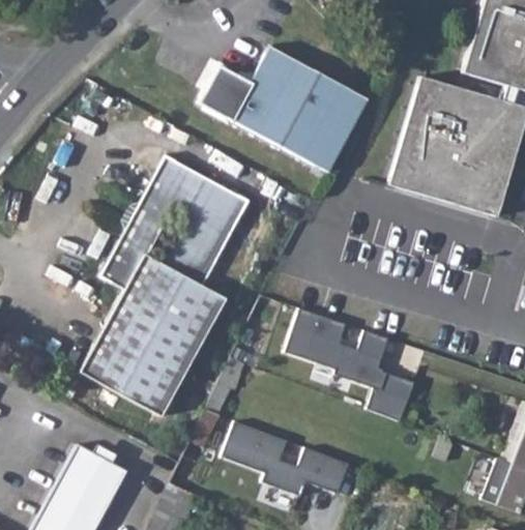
[(524,0),(487,0),(466,72),(508,85),(504,100),(424,76),(391,184),(499,215),(524,128),(524,0)]
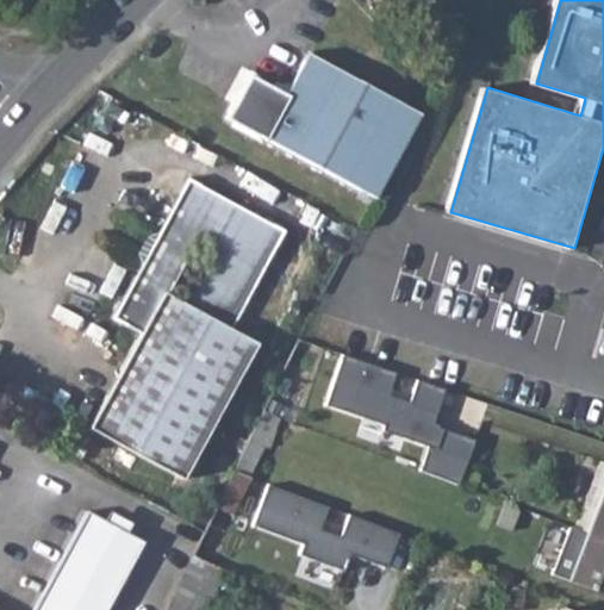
[(424,113),(315,54),(292,95),(255,75),(232,118),(379,198),(424,113)]
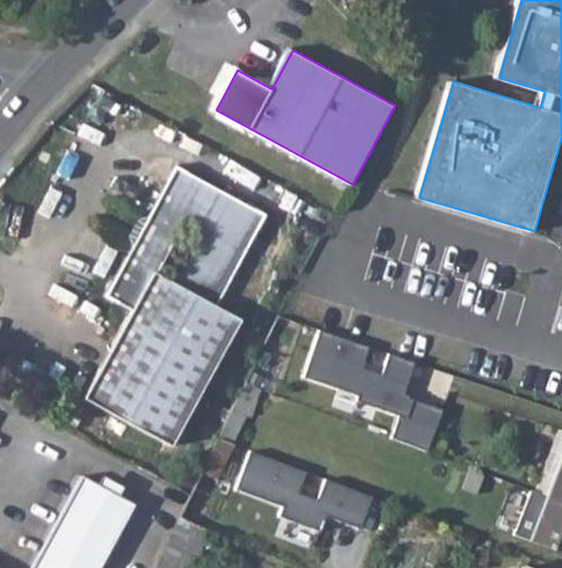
[(132,234),(135,245),(109,295),(135,310),(88,398),(175,445),(244,317),(218,305),(268,213),(179,165),(152,215),(142,219),(132,234)]
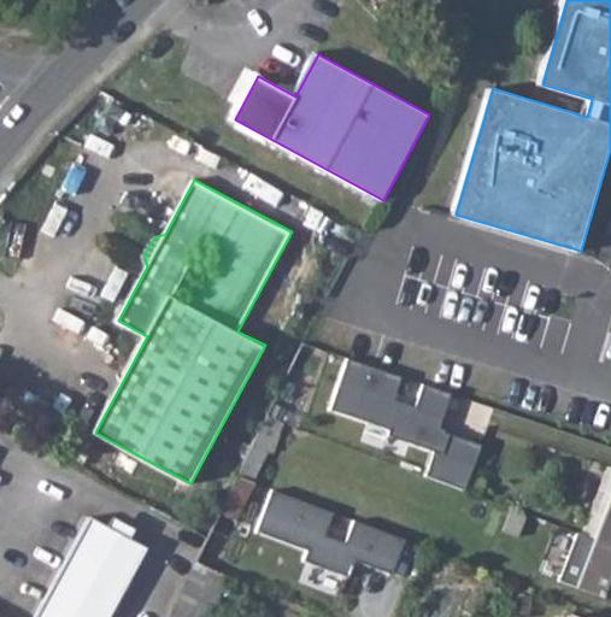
[(325,348),(306,342),(271,415),(287,421),(289,422),(325,348)]
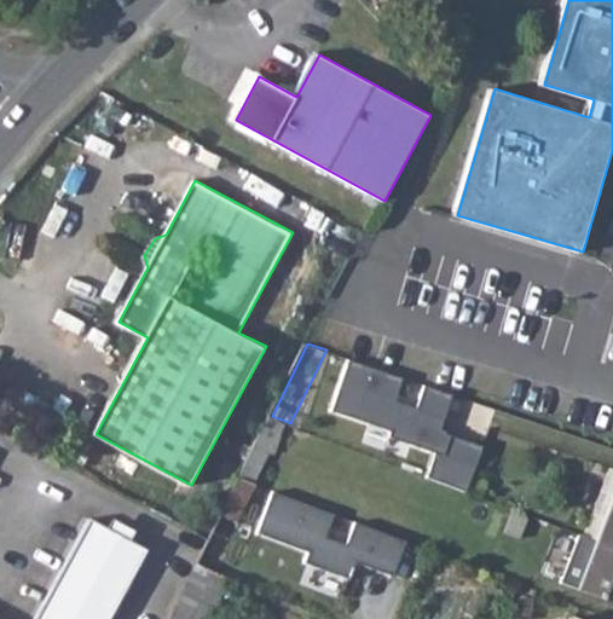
[(454,397),(352,363),(336,410),(395,429),(392,439),(437,455),(427,481),(468,496),(485,447),(441,432),(454,397)]
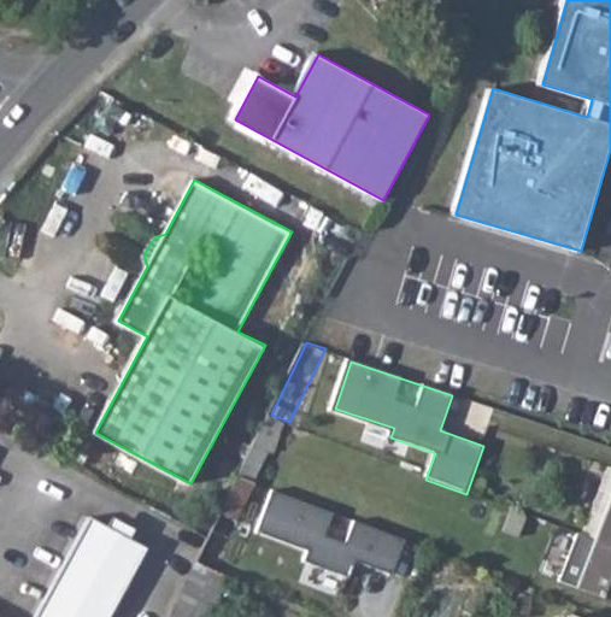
[(256,481),(258,482),(271,451),(277,453),(285,436),(281,435),(287,421),(271,415),(241,475),(256,481)]
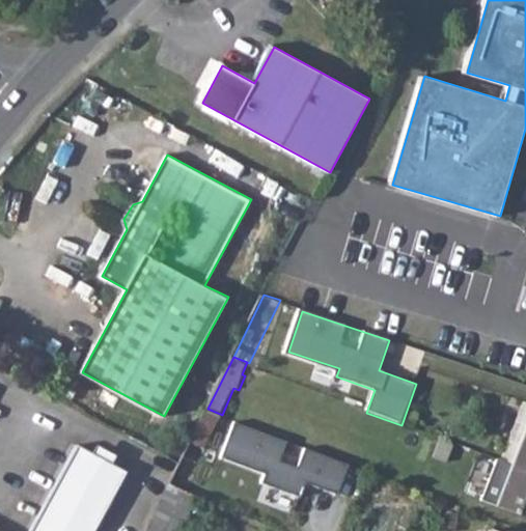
[(525,407),(505,458),(516,463),(525,466),(525,407)]
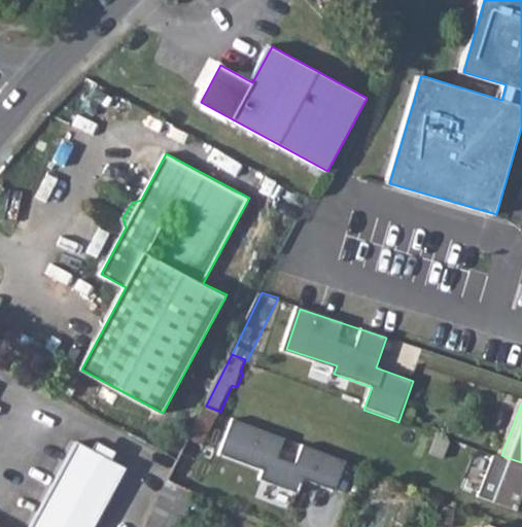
[(203,414),(215,420),(218,411),(206,406),(203,414)]
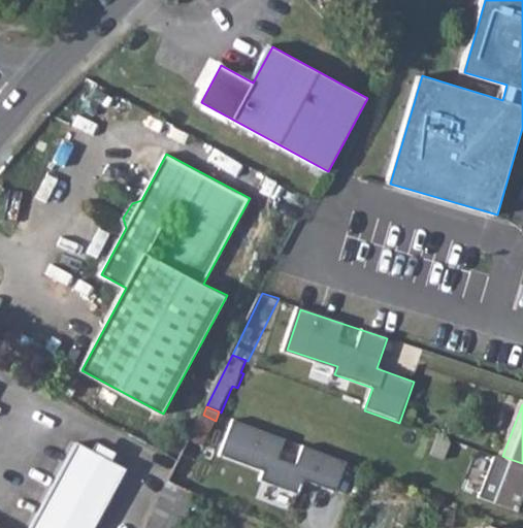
[(216,421),(203,415),(181,459),(171,479),(199,493),(220,451),(205,443),(216,421)]
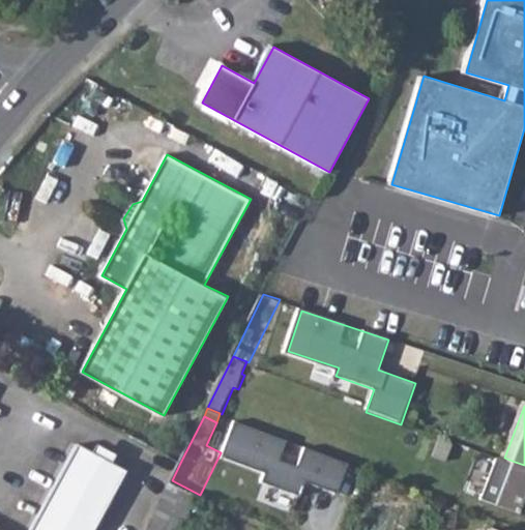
[(288,440),(236,422),(224,458),(268,473),(265,484),(302,497),(308,482),(340,493),(351,463),(308,448),(300,466),(282,460),(288,440)]
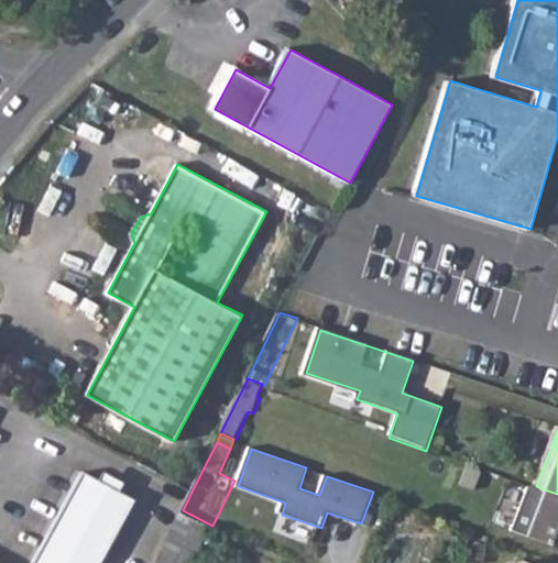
[(484,471),(470,465),(465,483),(478,488),(484,471)]
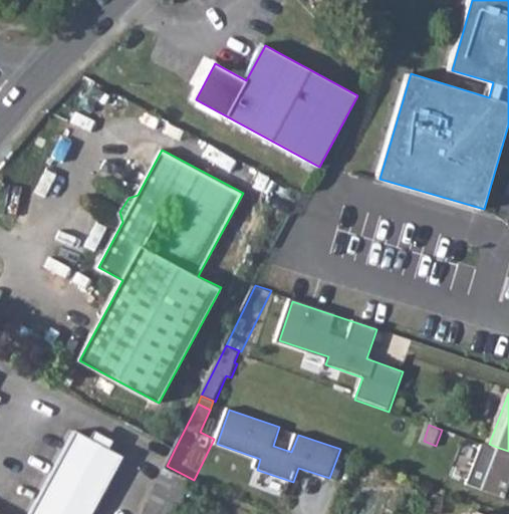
[(0,513),(92,513),(124,455),(77,430),(30,513),(3,513),(0,512),(0,513)]
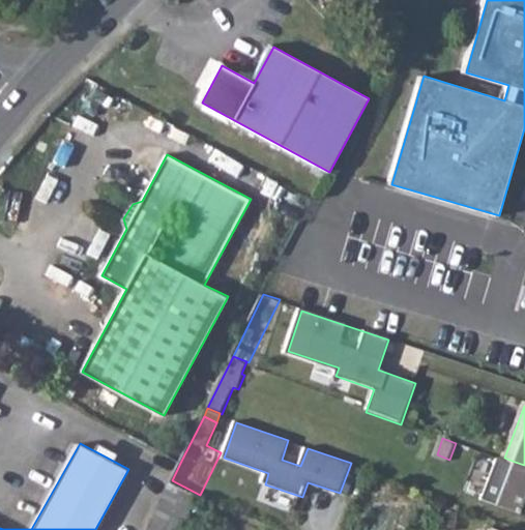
[(524,465),(515,462),(498,503),(524,512),(524,465)]
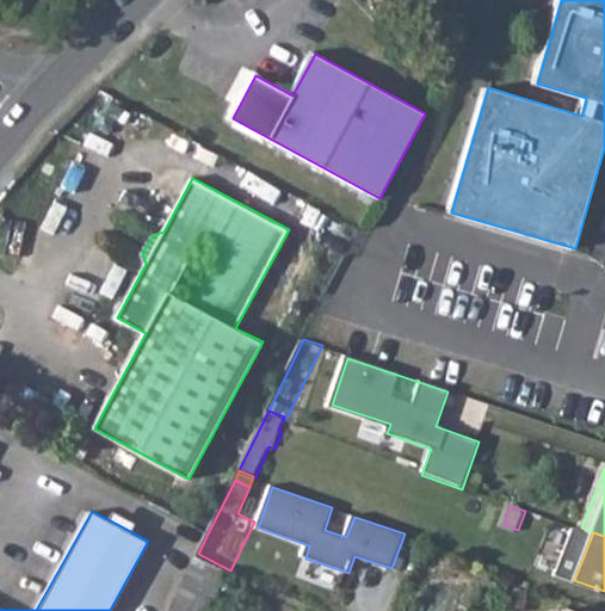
[(230,571),(198,554),(168,610),(213,610),(210,610),(230,571)]
